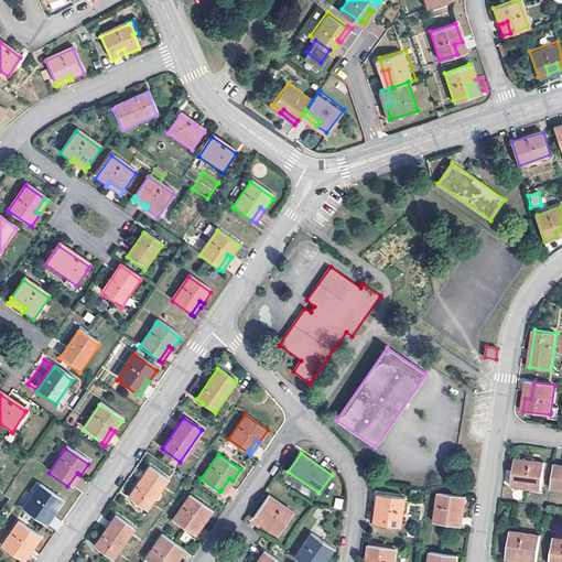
[(529,484),(528,488),(542,489),(546,463),(516,458),(512,482),(529,484)]
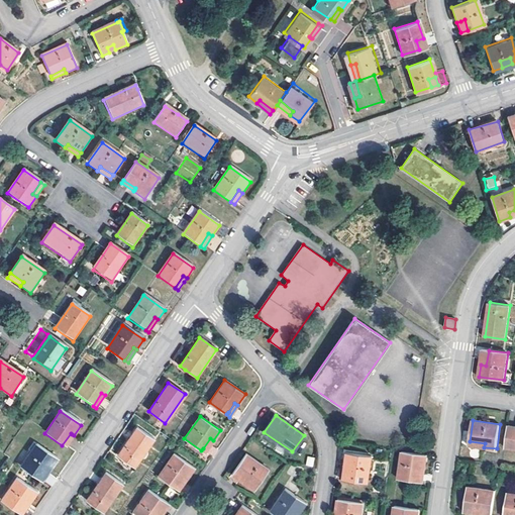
[(514,426),(509,425),(506,447),(514,448),(514,426)]
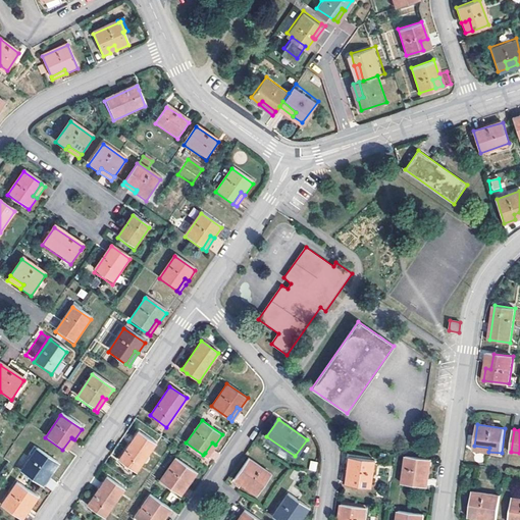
[(138,432),(118,461),(135,472),(155,444),(138,432)]
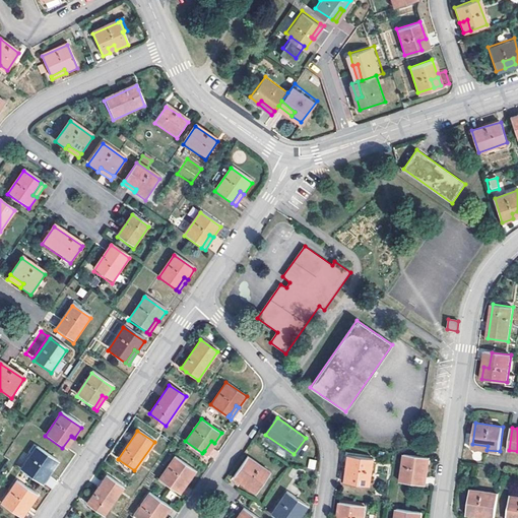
[(62,448),(65,450),(74,438),(72,437),(71,436),(62,448)]
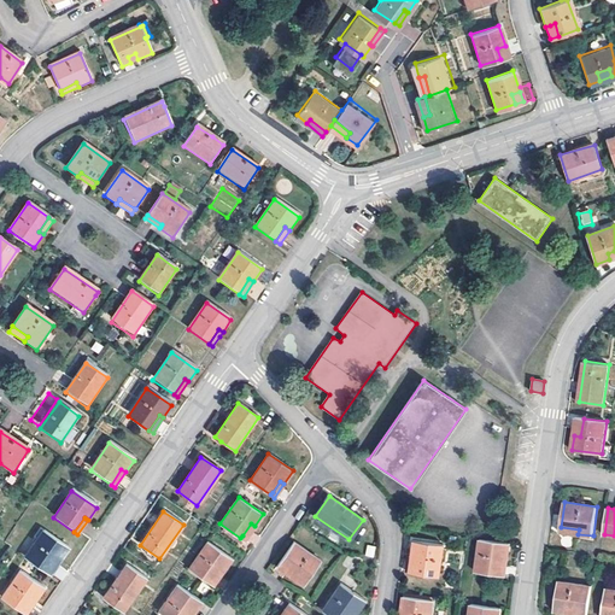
[(245,542),(255,526),(251,523),(242,536),(240,538),(245,542)]
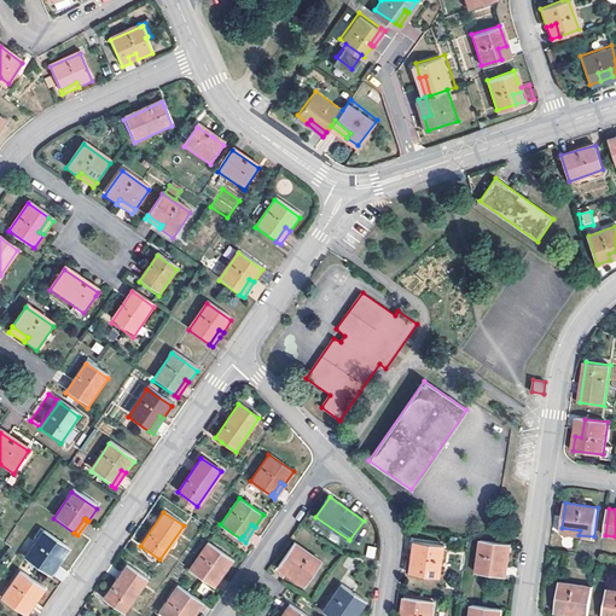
[(42,533),(24,561),(45,575),(54,561),(57,562),(59,563),(68,551),(42,533)]
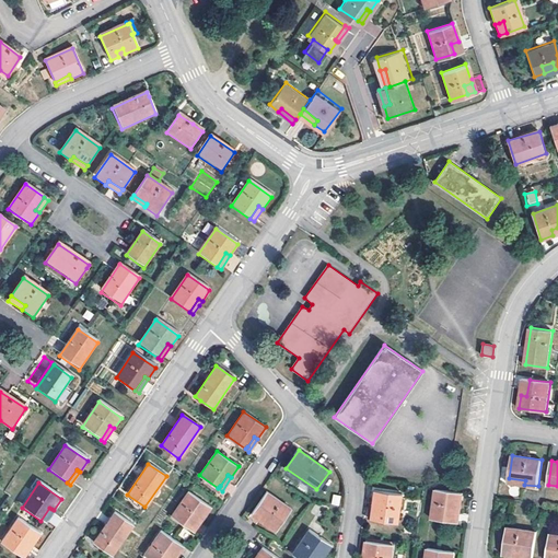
[(437,489),(432,520),(454,522),(456,507),(462,508),(463,493),(437,489)]
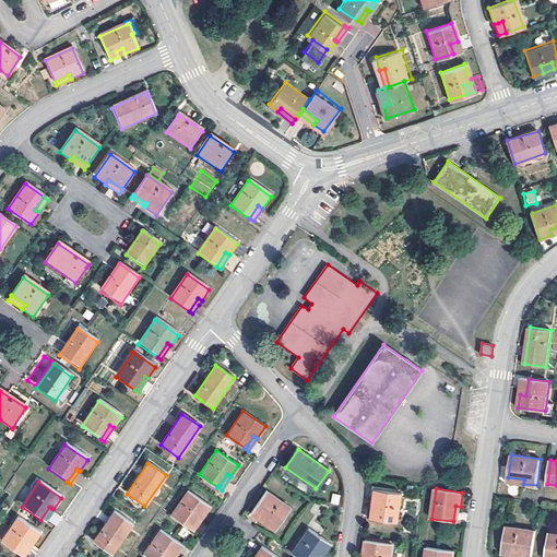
[(374,489),(371,504),(377,505),(375,520),(395,523),(400,493),(374,489)]
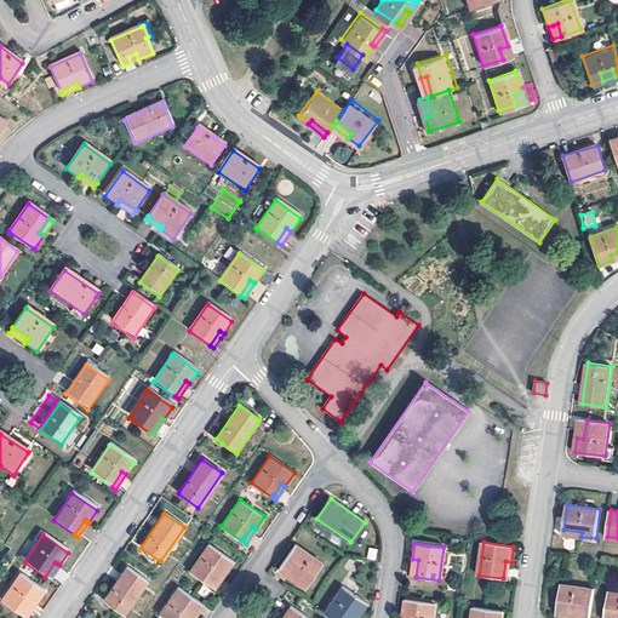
[(209,544),(189,571),(211,585),(222,570),(225,572),(233,561),(209,544)]
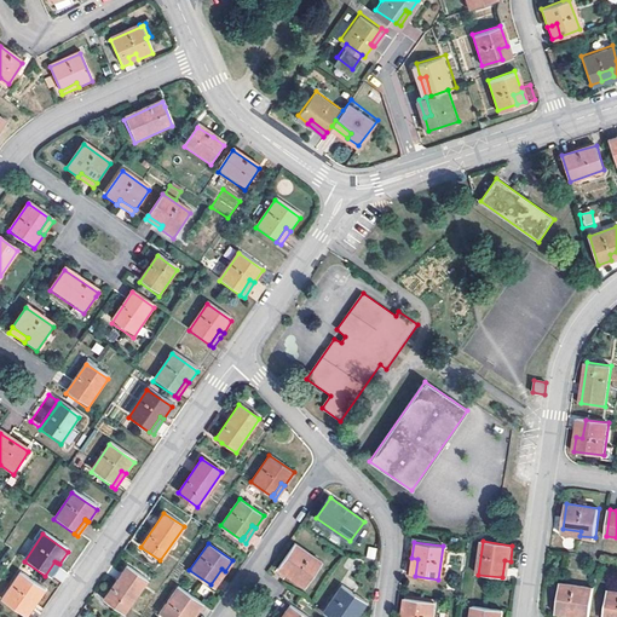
[(290,580),(304,588),(322,563),(294,545),(280,565),(294,575),(293,577),(290,580)]
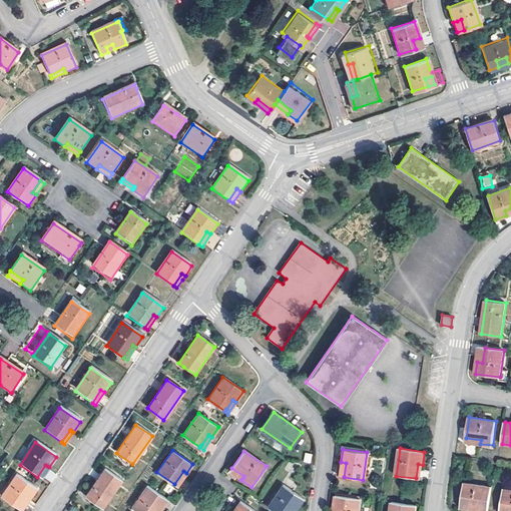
[(303,455),(301,464),(309,465),(311,456),(303,455)]
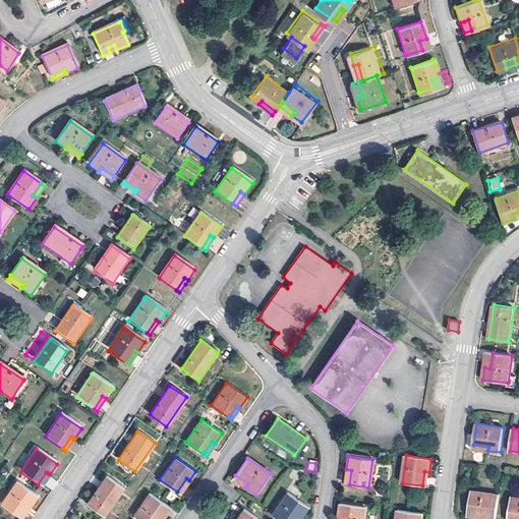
[(38,484),(42,486),(50,474),(48,473),(46,472),(38,484)]
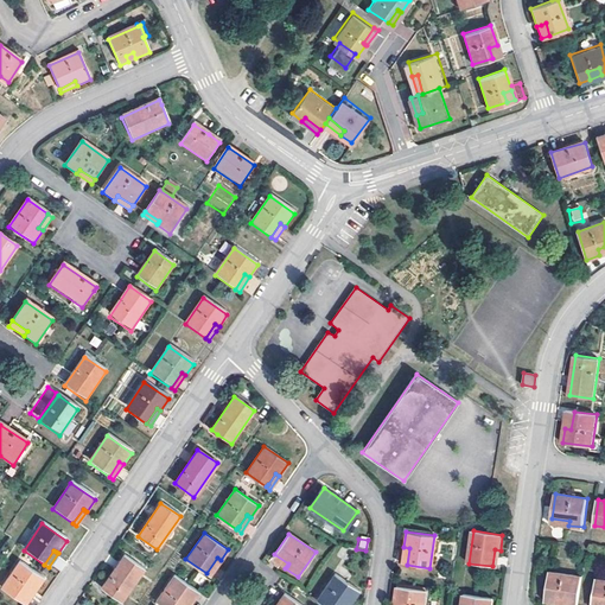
[(274,554),(271,559),(285,568),(287,566),(288,564),(274,554)]
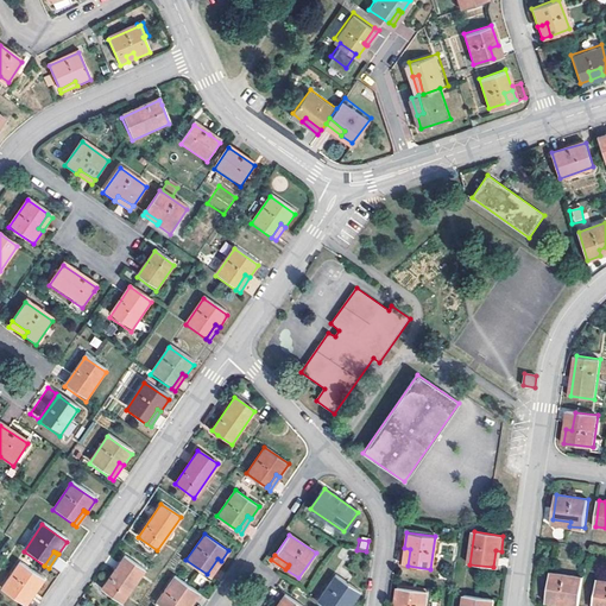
[(124,556),(101,589),(120,604),(144,569),(124,556)]
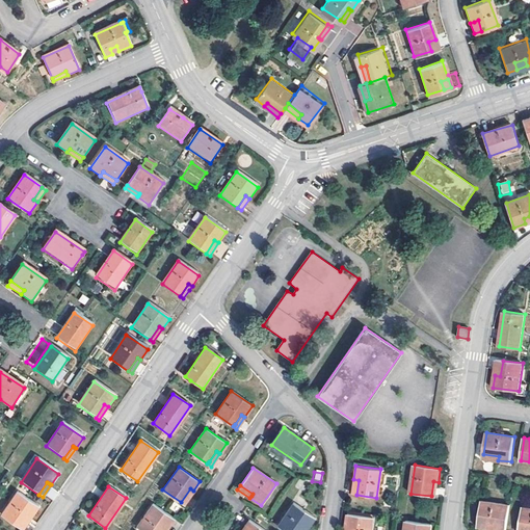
[(184,505),(193,491),(190,488),(181,502),(184,505)]
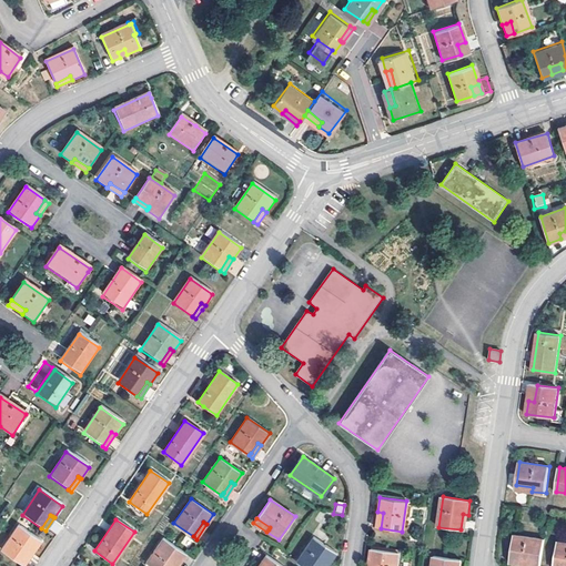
[(18,527),(0,552),(19,565),(29,551),(33,554),(40,543),(18,527)]
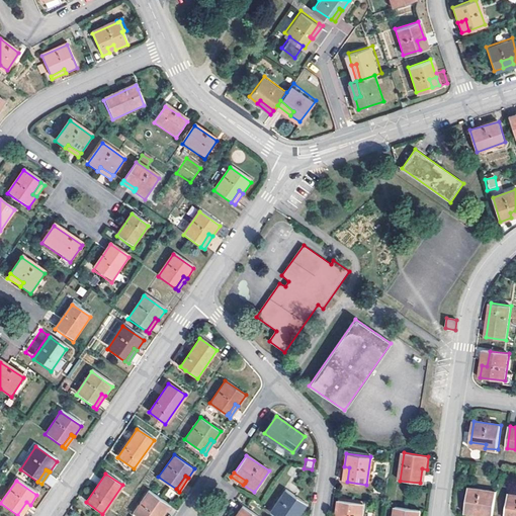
[(469,488),(465,512),(478,514),(478,512),(478,510),(494,512),(497,491),(469,488)]
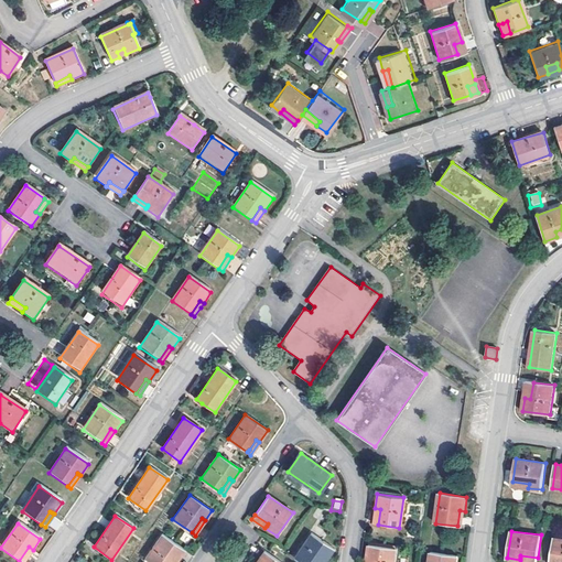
[(312,533),(294,558),(300,561),(320,561),(322,559),(325,561),(334,549),(312,533)]
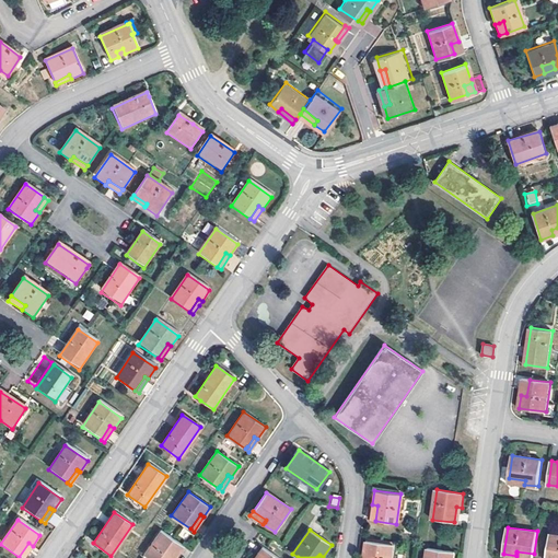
[(161,531),(143,556),(146,557),(170,557),(179,544),(161,531)]
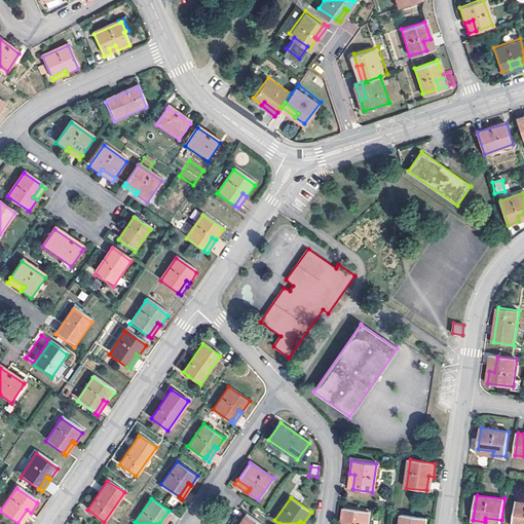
[(523,523),(523,501),(517,501),(514,523),(523,523)]
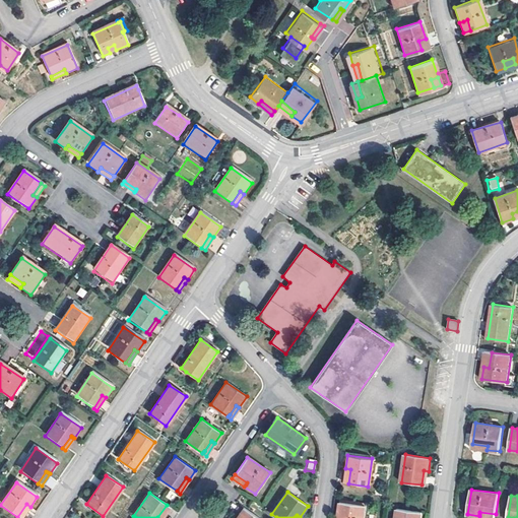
[(340,503),(338,515),(341,515),(343,516),(343,517),(363,517),(365,506),(340,503)]
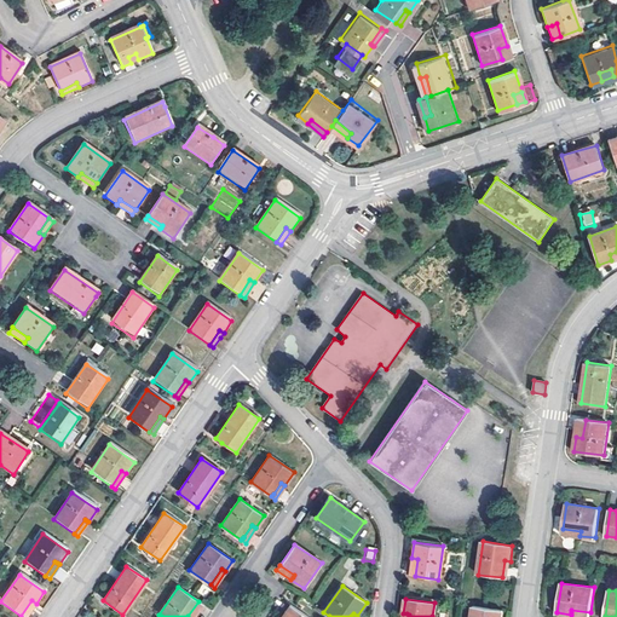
[(32,600),(21,616),(27,616),(36,604),(32,600)]
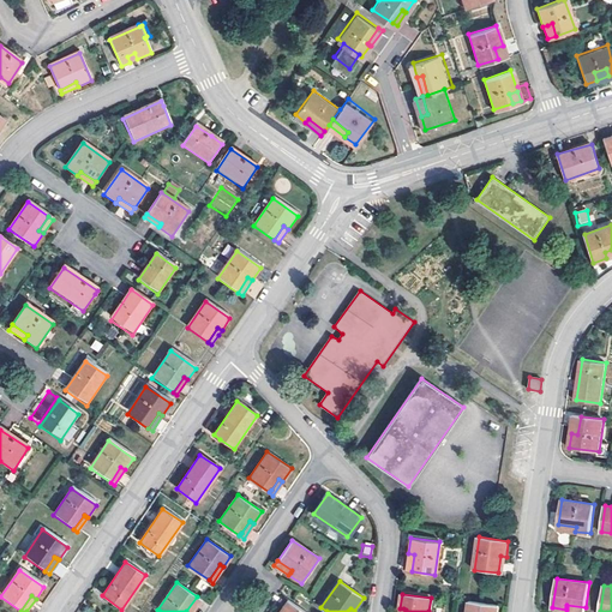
[(192,611),(201,599),(197,597),(186,611),(192,611)]
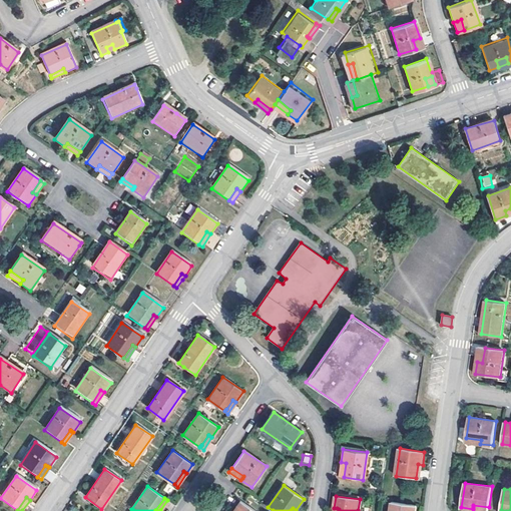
[(254,510),(240,501),(232,510),(254,510)]
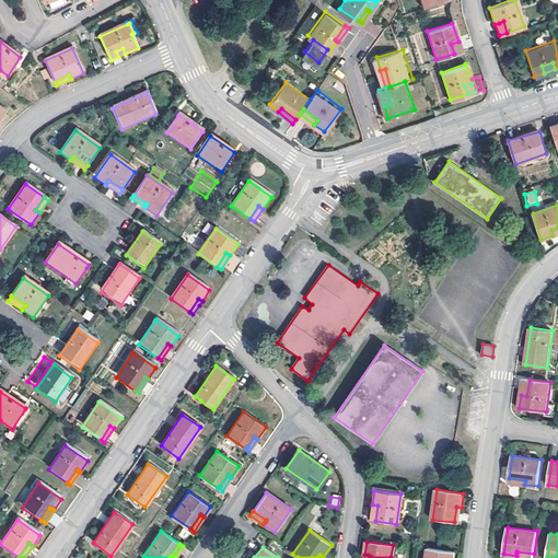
[(428,548),(426,557),(453,557),(454,553),(428,548)]
